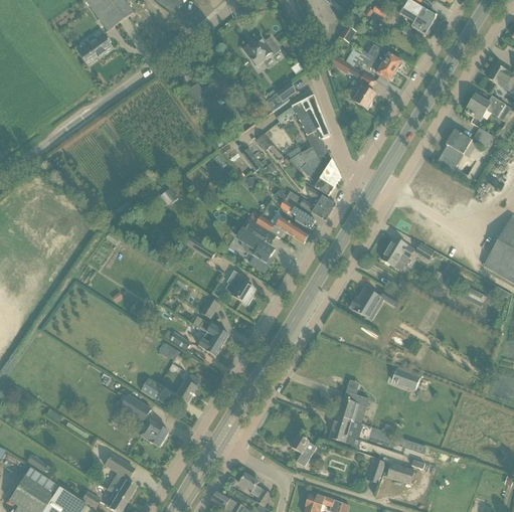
[(86,0),(101,21),(107,30),(133,11),(130,7),(125,0),(86,0)]
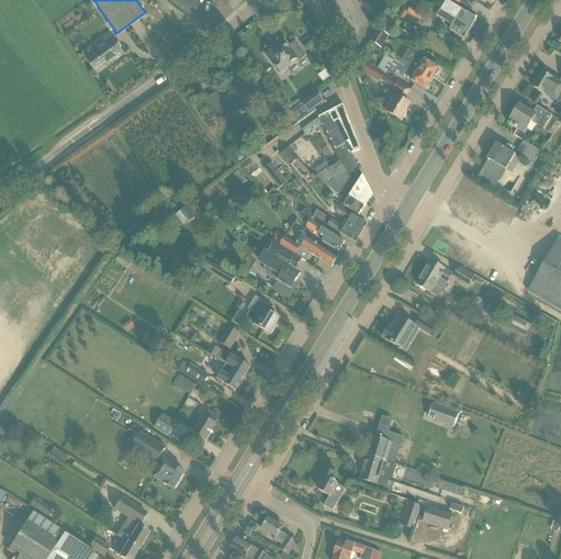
[(434,4),(433,4),(435,6),(439,8),(441,10),(460,22),(470,28),(472,24),(474,24),(477,20),(475,19),(477,17),(467,11),(461,8),(458,12),(446,3),(439,0),(436,0),(434,4)]
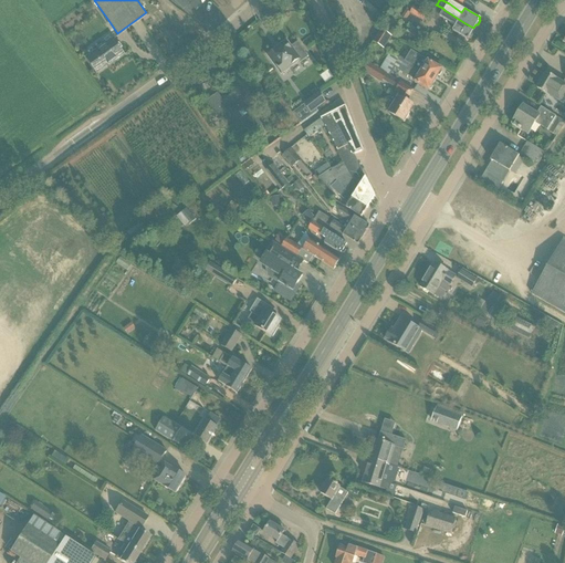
[(409,11),(421,19),(426,11),(414,3),(412,6),(407,2),(400,13),(406,17),(409,11)]
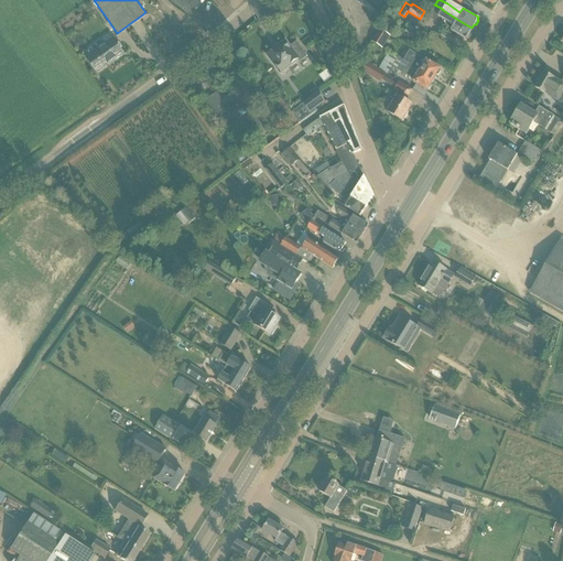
[(441,8),(437,13),(453,23),(450,29),(456,32),(459,34),(457,36),(462,40),(463,36),(465,38),(466,36),(468,36),(471,32),(469,31),(472,28),(462,22),(443,10),(441,8)]
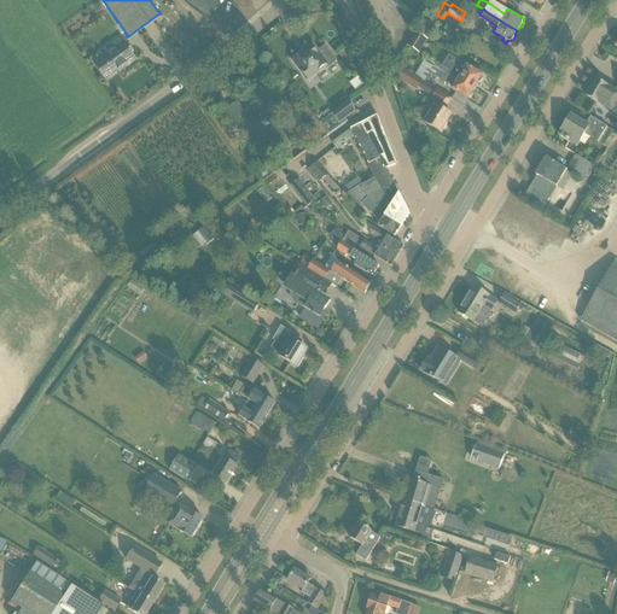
[(417,48),(424,36),(413,29),(406,42),(417,48)]
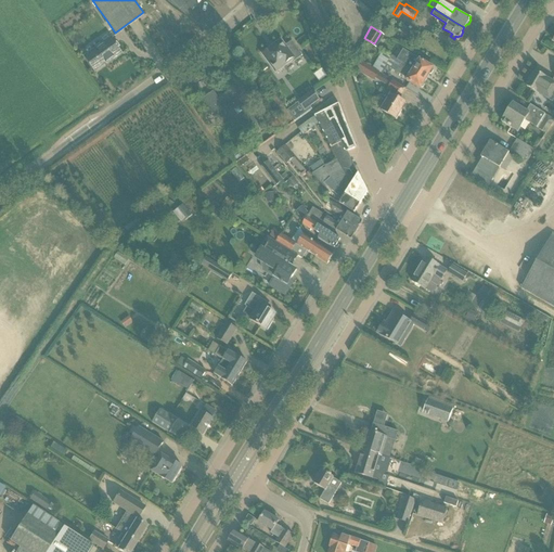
[(84,54),(88,60),(94,68),(111,56),(112,59),(121,51),(110,36),(84,54)]
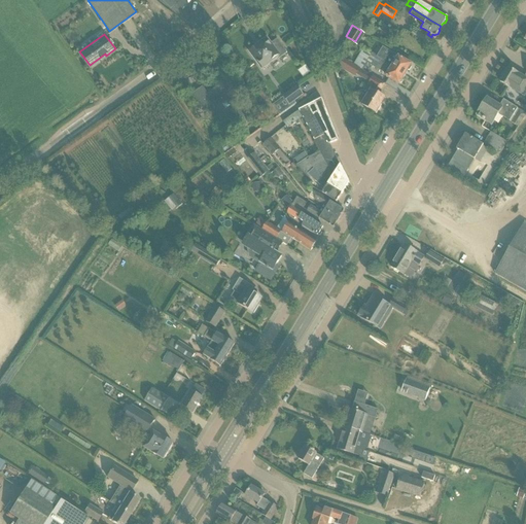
[(261,65),(278,53),(279,55),(286,49),(276,36),(269,41),(266,36),(249,48),(261,65)]
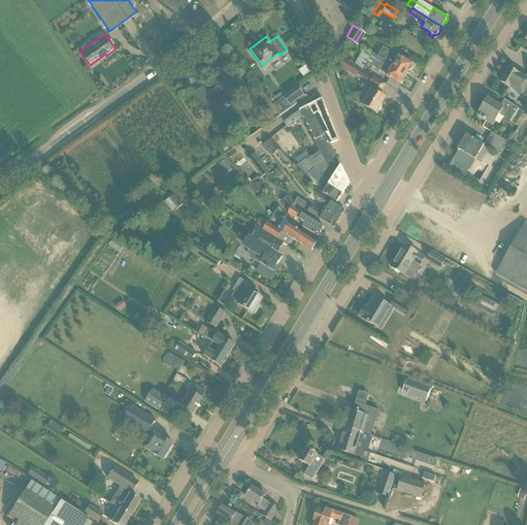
[(412,65),(410,64),(412,62),(402,57),(383,44),(377,53),(372,50),(371,52),(405,72),(407,69),(409,69),(412,65)]
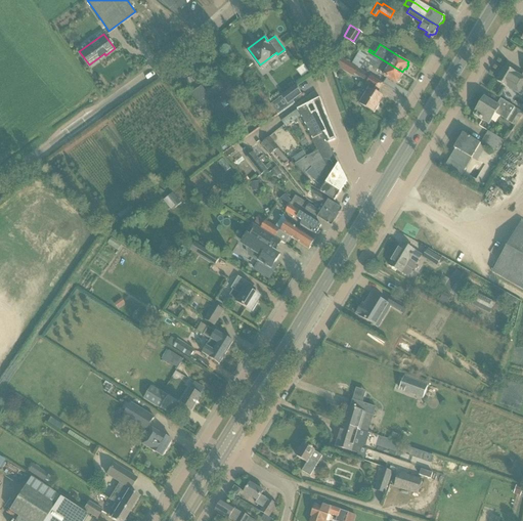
[(396,82),(397,80),(398,80),(400,77),(400,75),(402,72),(368,51),(360,45),(356,51),(364,56),(363,59),(373,66),(383,73),(383,74),(387,76),(396,82)]
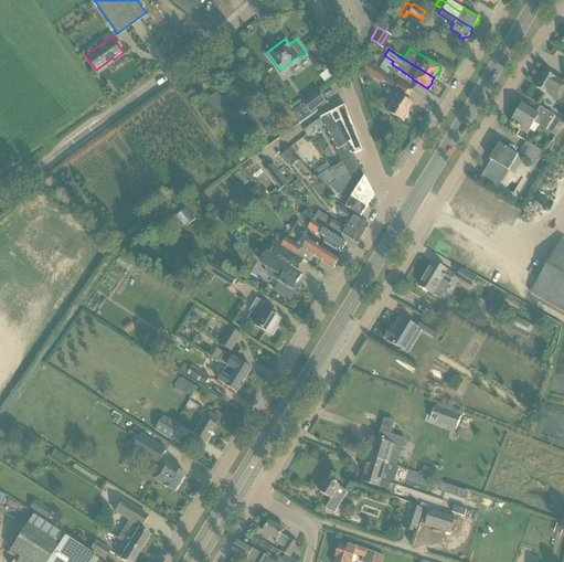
[(369,61),(363,70),(380,80),(382,76),(385,71),(369,61)]
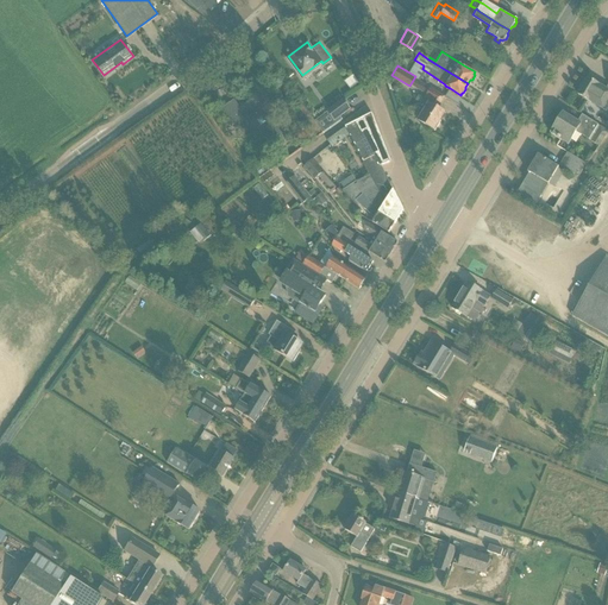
[(607,88),(587,75),(585,77),(583,76),(580,83),(581,84),(576,92),(605,109),(607,104),(607,96),(607,95),(607,88)]
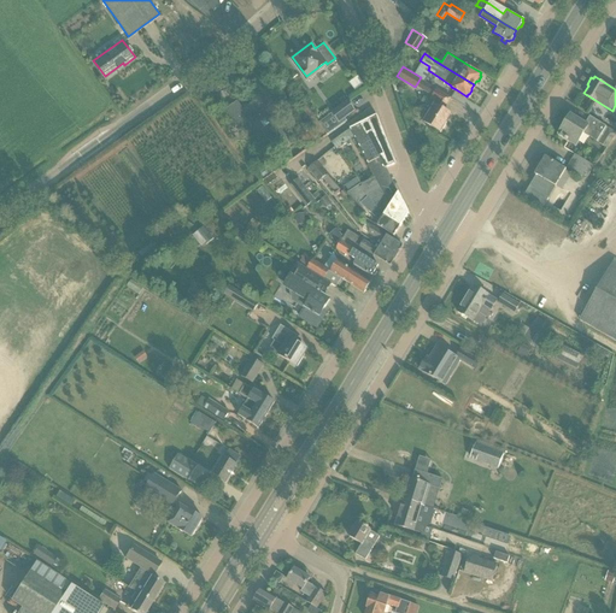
[(450,95),(436,87),(430,96),(435,99),(423,119),(439,130),(450,112),(443,107),(450,95)]
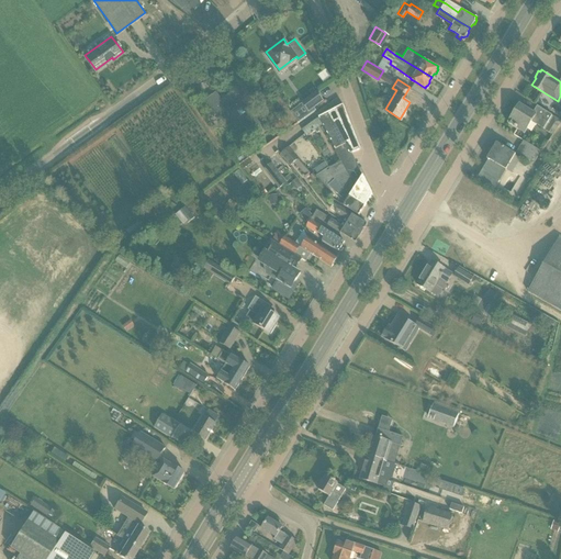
[(211,91),(203,98),(221,122),(220,122),(222,124),(223,124),(227,130),(238,121),(259,105),(256,101),(242,81),(217,100),(211,91)]
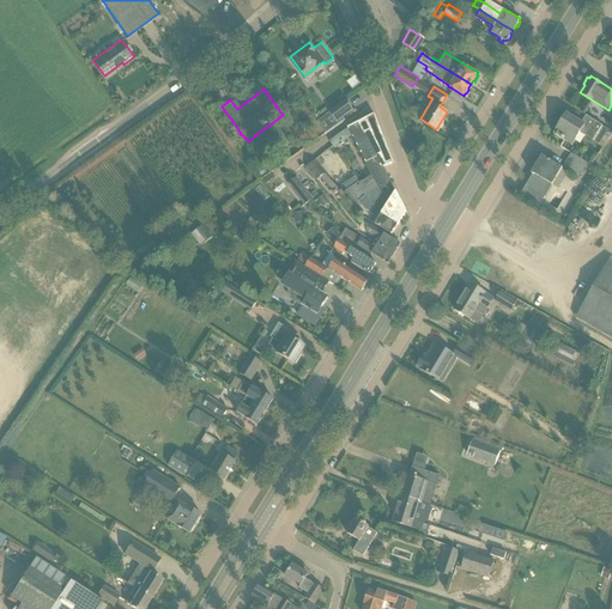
[(335,119),(344,111),(351,107),(344,98),(329,109),(335,119)]
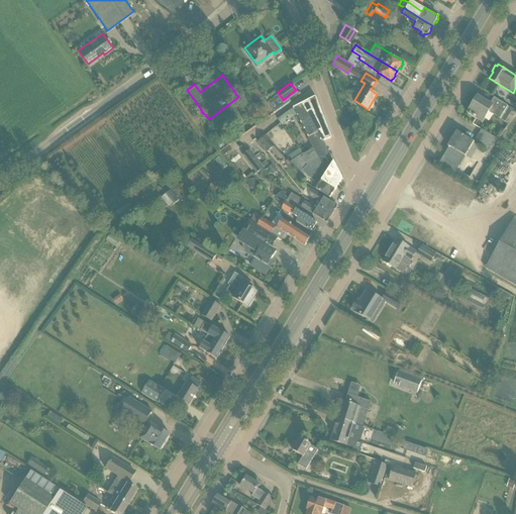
[(478,93),(467,111),(475,116),(481,120),(488,109),(499,116),(507,121),(515,108),(507,103),(502,100),(493,95),(490,101),(478,93)]
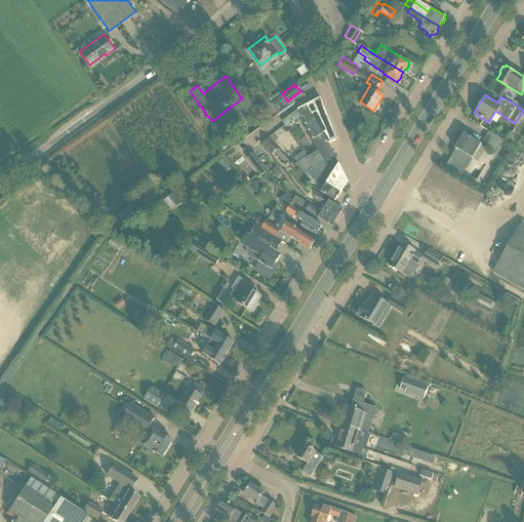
[(335,137),(327,114),(319,96),(296,108),(312,136),(322,131),(327,141),(335,137)]
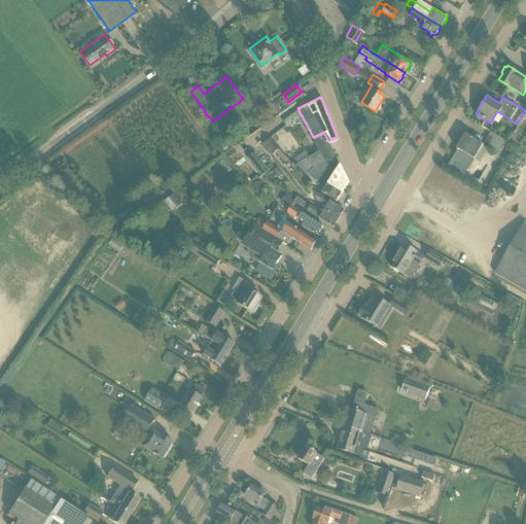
[(244,120),(255,112),(248,102),(236,110),(244,120)]
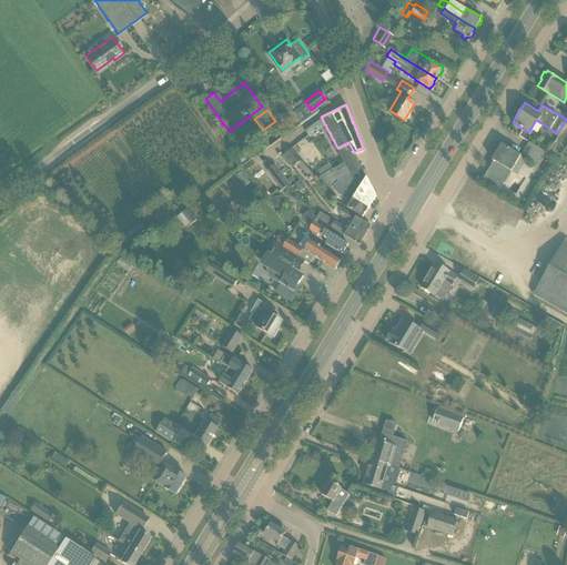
[(312,123),(304,129),(310,135),(317,130),(312,123)]
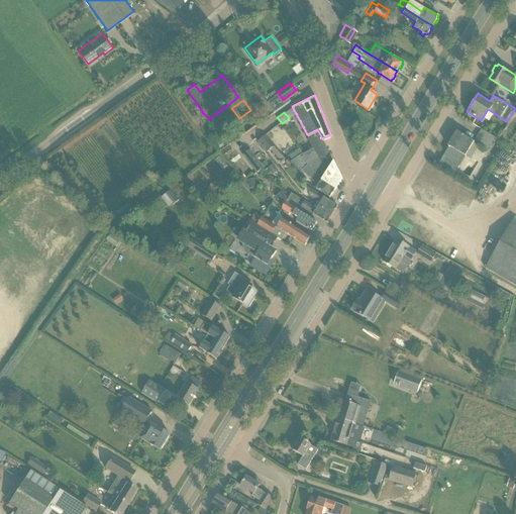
[(489,147),(497,136),(481,127),(475,137),(489,147)]
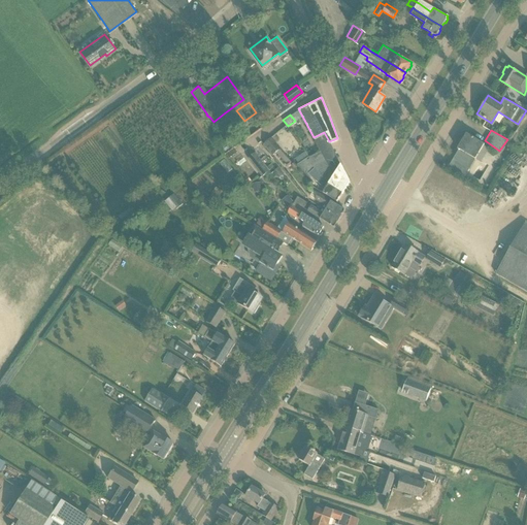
[(330,143),(329,141),(324,132),(314,137),(320,149),(302,158),(317,175),(326,179),(325,182),(341,192),(349,181),(330,143)]
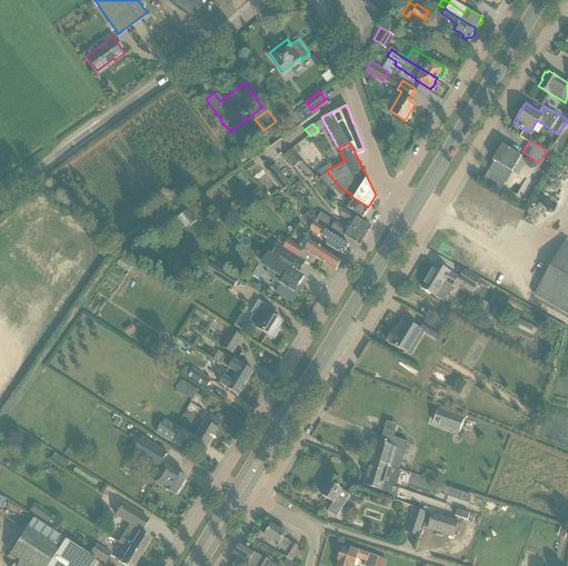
[(500,189),(521,154),(501,142),(491,158),(494,159),(482,178),(491,184),(500,189)]
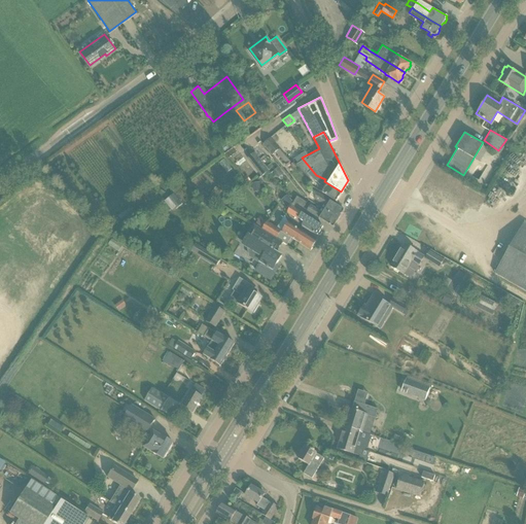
[(275,149),(284,161),(283,161),(286,165),(290,161),(270,136),(263,141),(271,153),(275,149)]
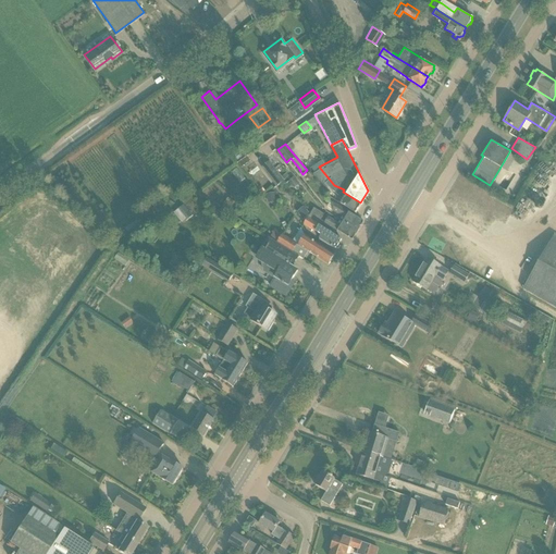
[(248,154),(237,161),(241,165),(249,159),(248,154)]
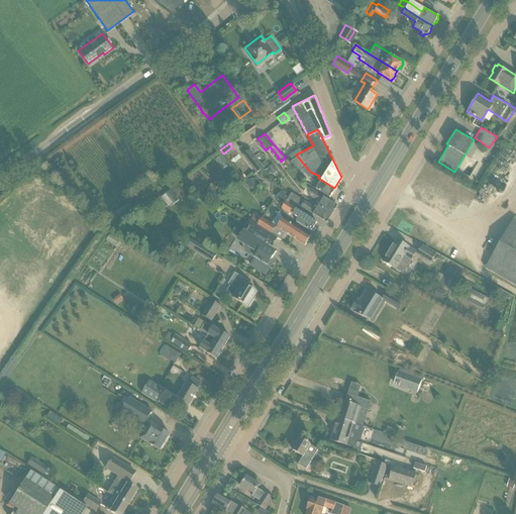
[(255,171),(263,166),(248,147),(241,152),(255,171)]
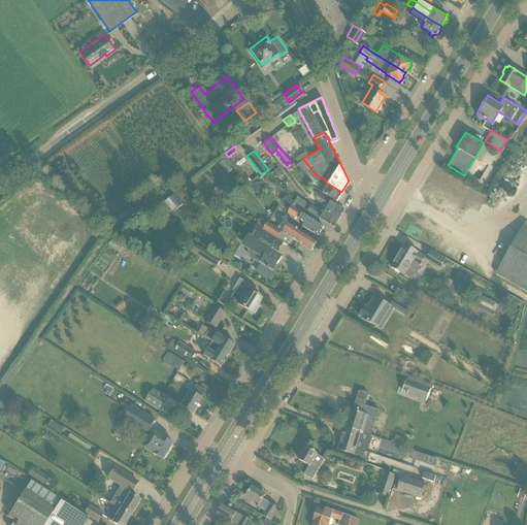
[(322,191),(327,194),(336,200),(341,192),(325,182),(326,179),(317,175),(302,158),(296,162),(307,175),(309,173),(324,187),(322,191)]
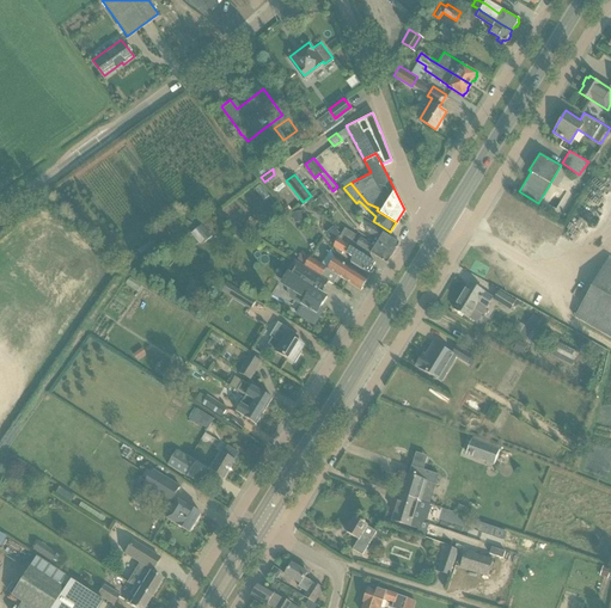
[(321,192),(316,196),(321,203),(327,198),(321,192)]
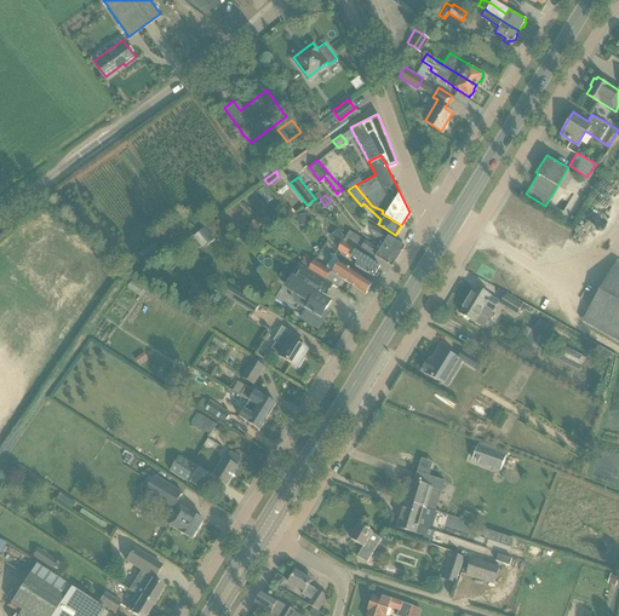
[(304,211),(296,213),(298,223),(305,220),(304,211)]
